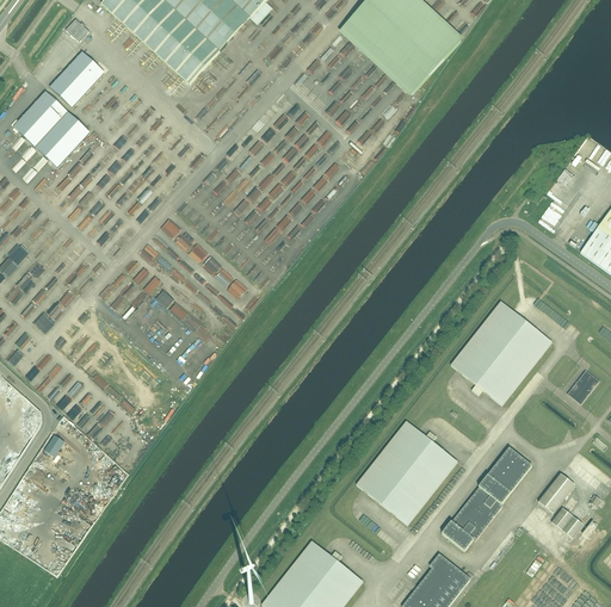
[(105,0),(102,4),(190,84),(266,0),(105,0)]
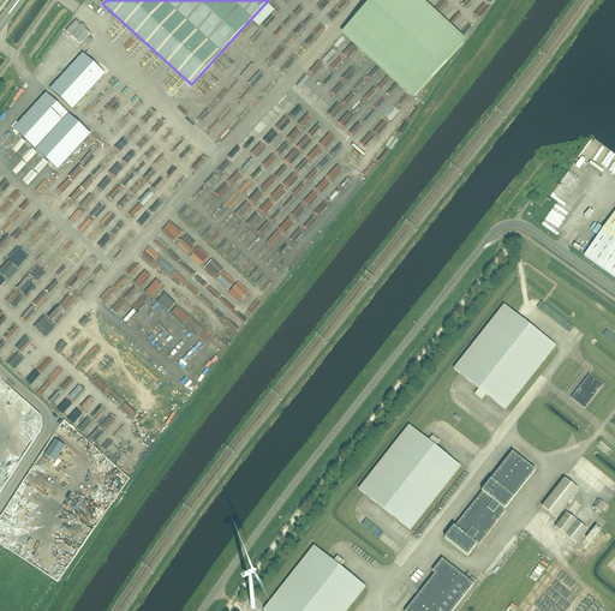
[(464,41),(418,0),(370,0),(344,30),(415,95),(464,41)]
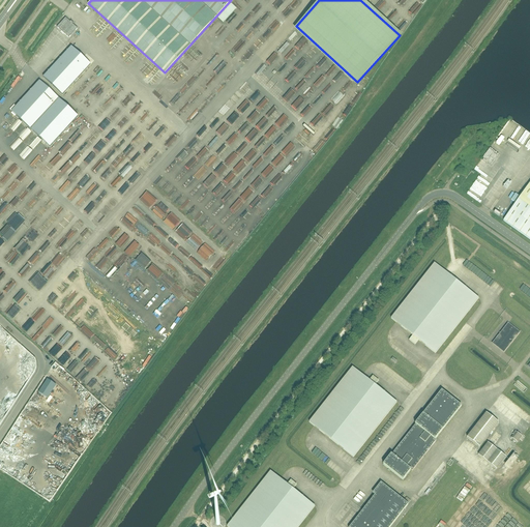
[(252,18),(258,23),(265,13),(259,8),(252,18)]
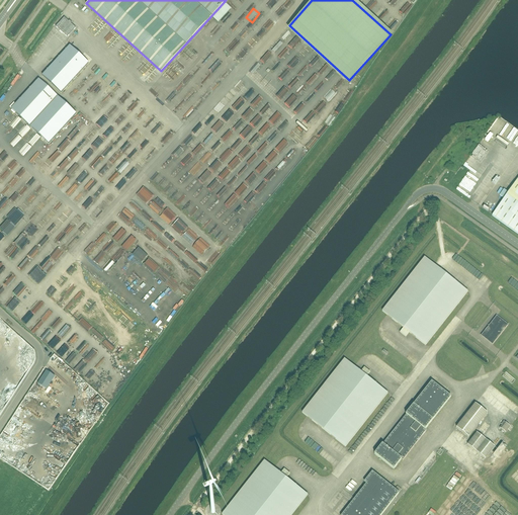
[(76,25),(65,15),(56,24),(67,34),(76,25)]
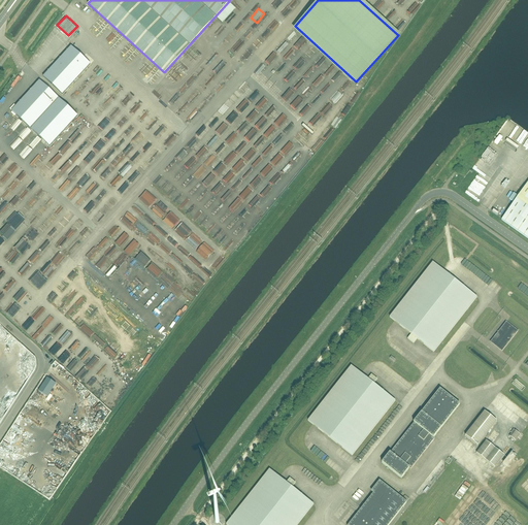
[(62,93),(91,62),(71,44),(43,74),(62,93)]
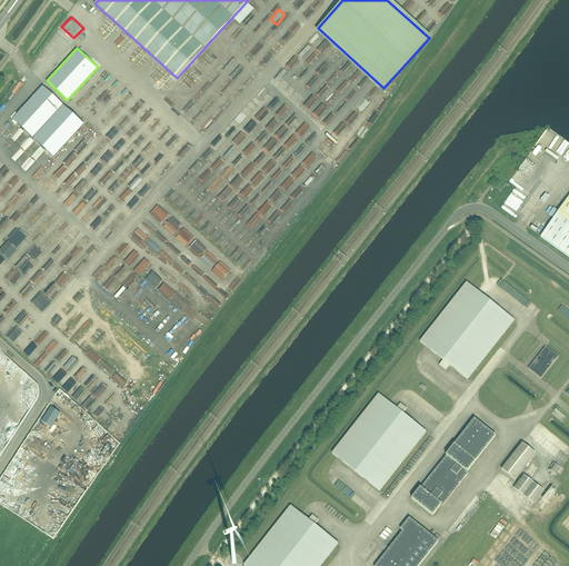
[(12,118),(53,156),(83,123),(42,86),(12,118)]
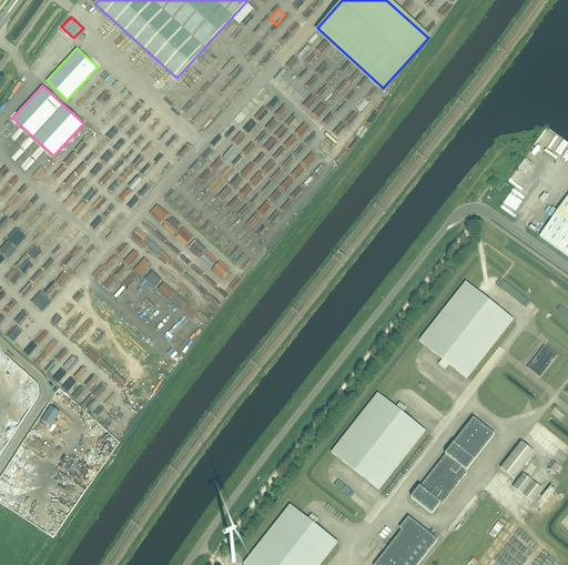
[(283,142),(294,131),(284,121),(274,132),(283,142)]
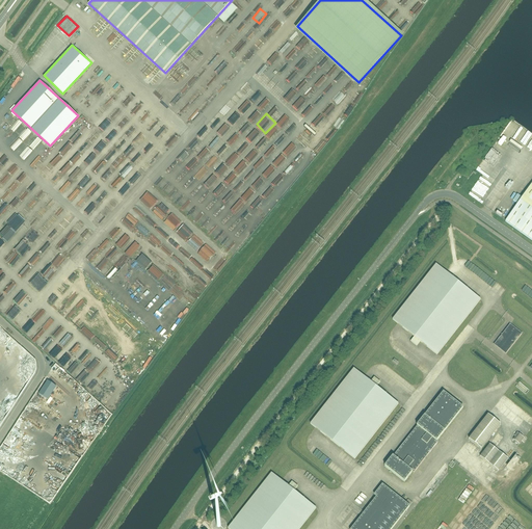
[(100,126),(103,130),(112,121),(108,116),(100,126)]
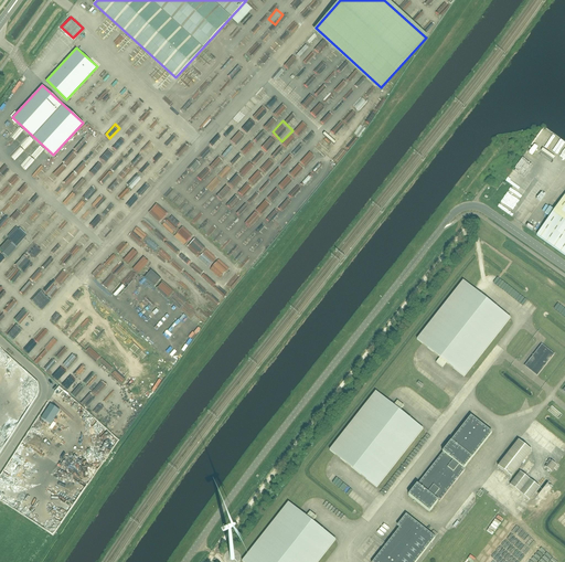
[(141,130),(134,142),(137,144),(140,137),(142,138),(146,133),(141,130)]
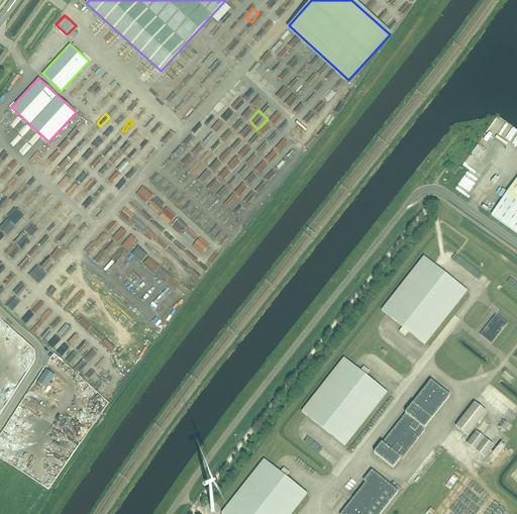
[(323,121),(316,132),(320,134),(327,123),(323,121)]
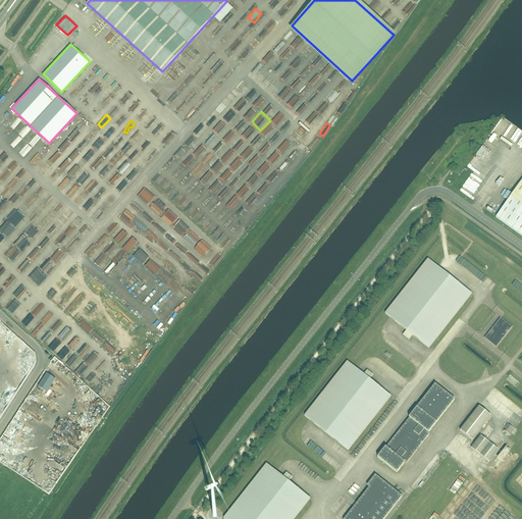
[(298,136),(303,141),(312,131),(307,125),(298,136)]
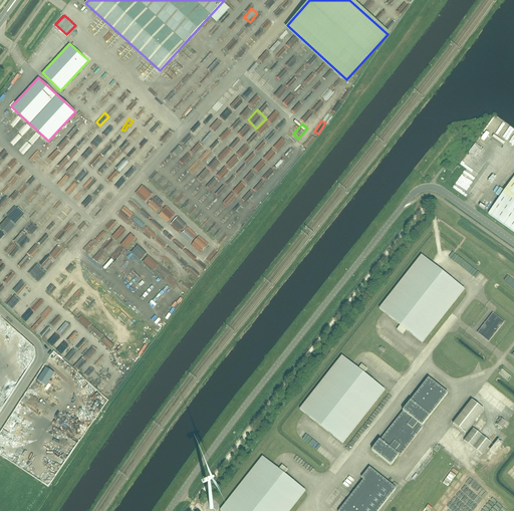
[(89,139),(97,130),(92,125),(85,135),(89,139)]
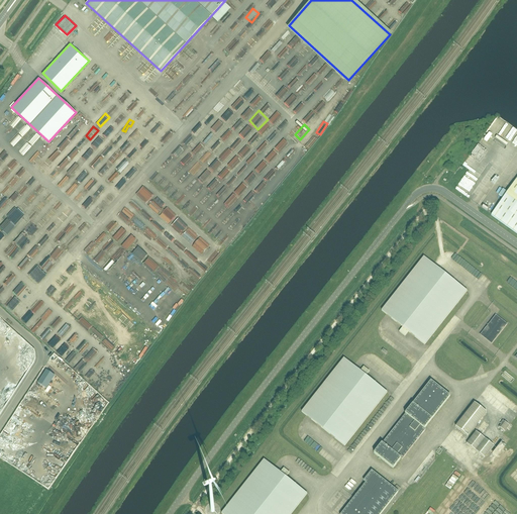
[(246,138),(254,129),(251,126),(243,136),(246,138)]
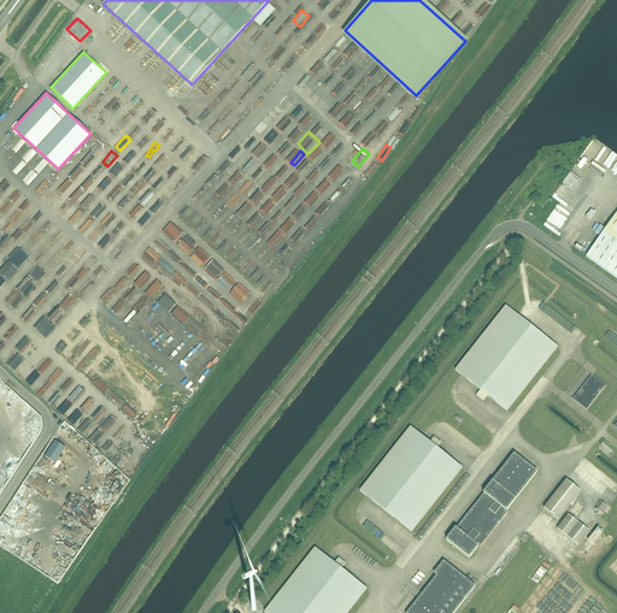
[(157,164),(160,166),(170,155),(168,153),(157,164)]
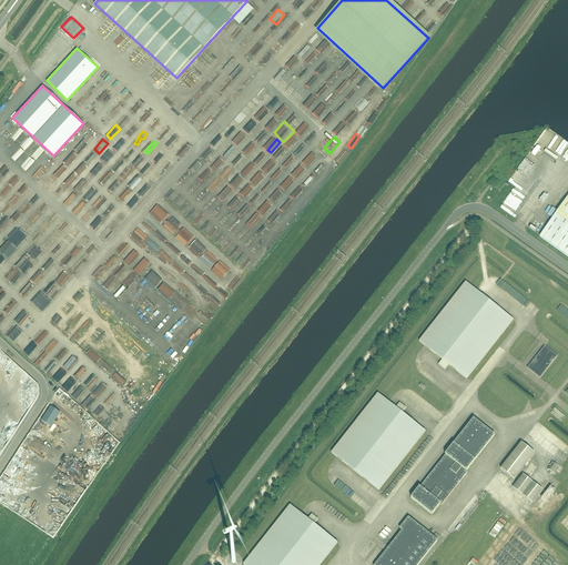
[(304,142),(294,151),(298,154),(307,145),(304,142)]
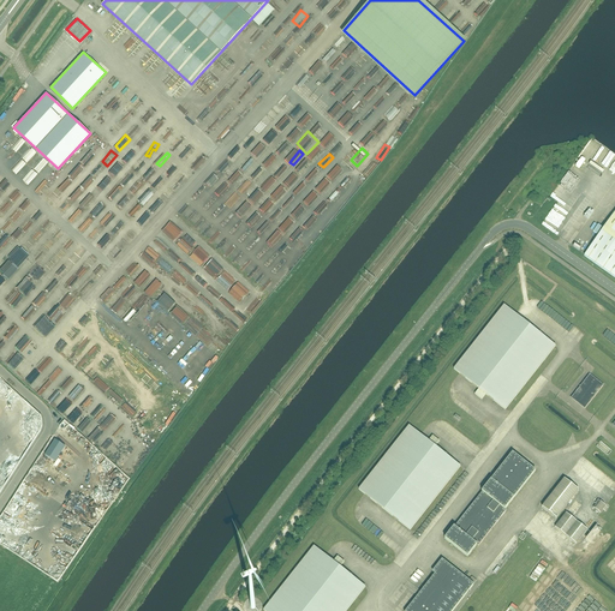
[(169,177),(180,166),(177,161),(166,172),(169,177)]
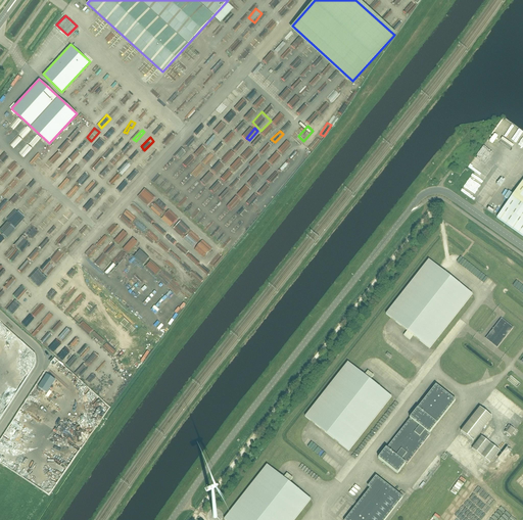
[(211,145),(216,149),(223,140),(219,137),(211,145)]
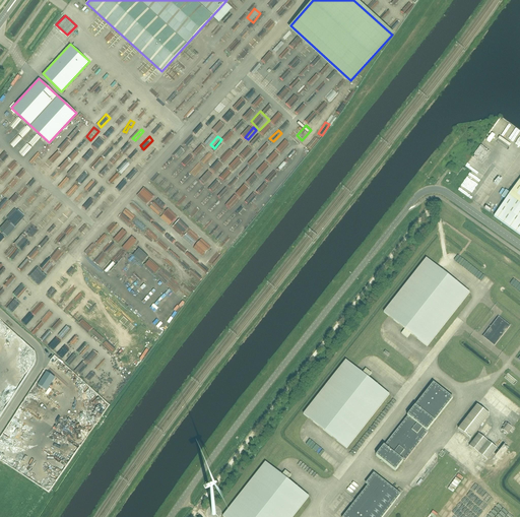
[(84,137),(77,145),(81,149),(89,141),(84,137)]
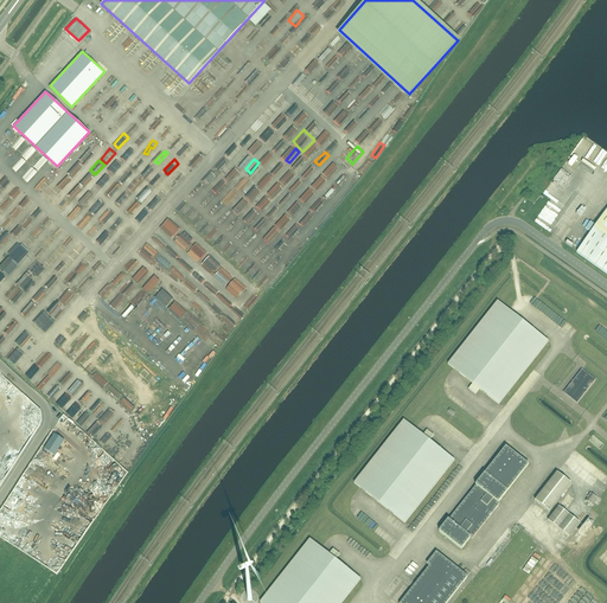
[(80,181),(84,186),(94,177),(88,172),(80,181)]
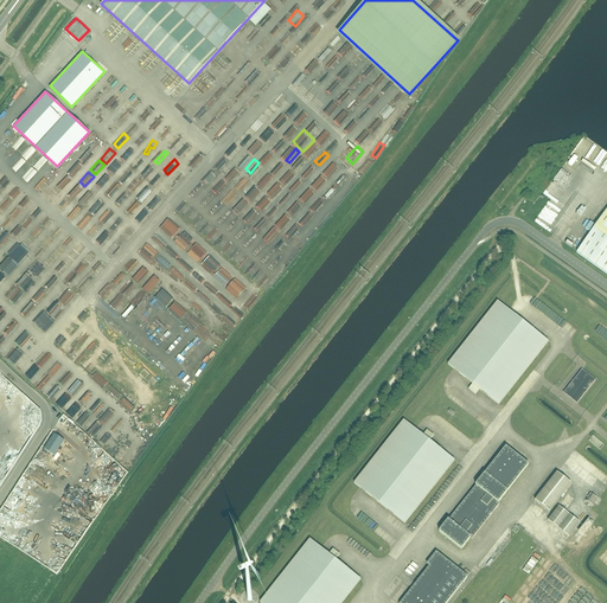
[(160,172),(149,183),(155,187),(166,177),(160,172)]
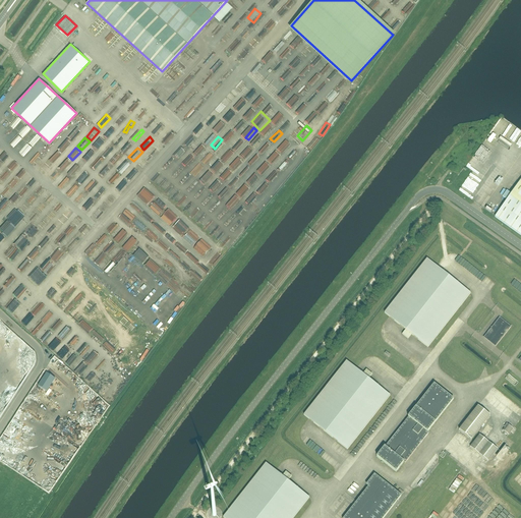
[(114,164),(123,155),(120,152),(111,161),(114,164)]
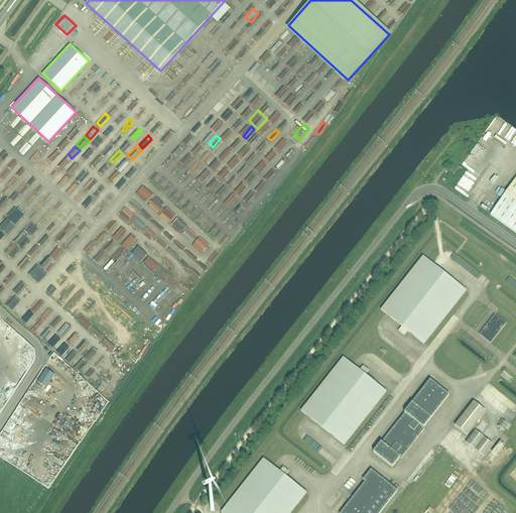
[(9,151),(0,160),(4,163),(12,154),(9,151)]
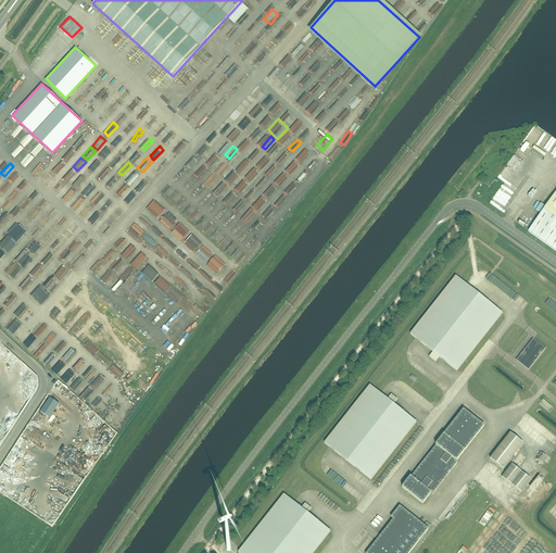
[(98,174),(102,178),(111,168),(106,165),(98,174)]
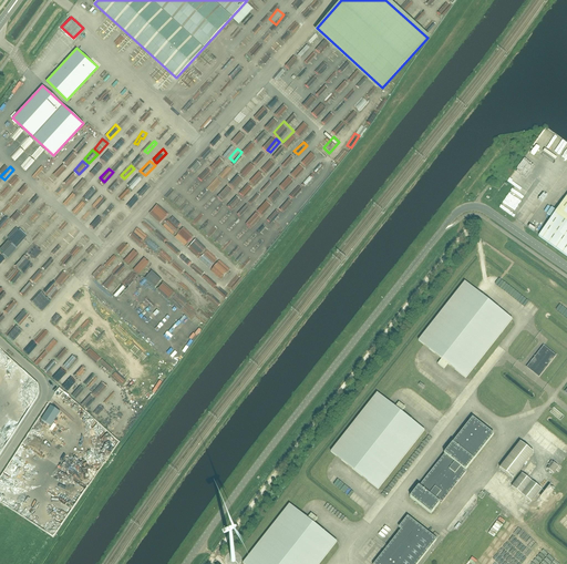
[(64,181),(70,185),(78,175),(73,172),(64,181)]
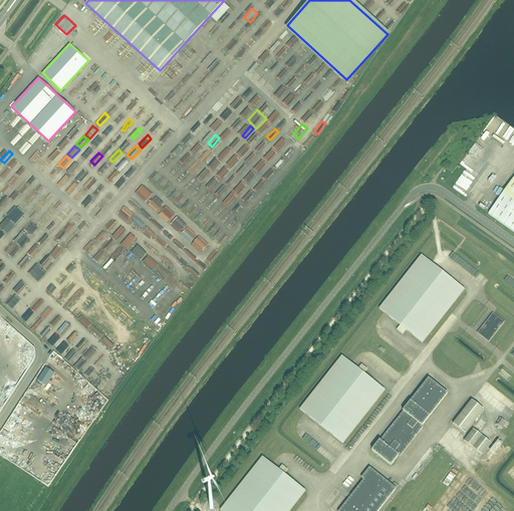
[(121,170),(130,161),(125,158),(117,167),(121,170)]
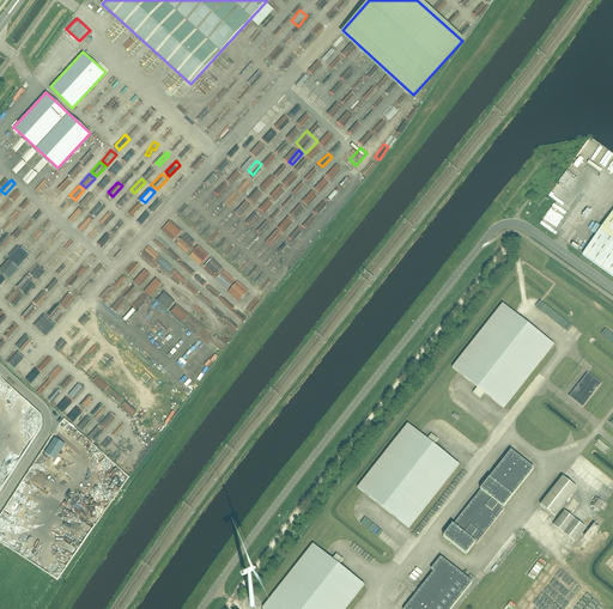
[(128,190),(116,203),(121,207),(133,195),(128,190)]
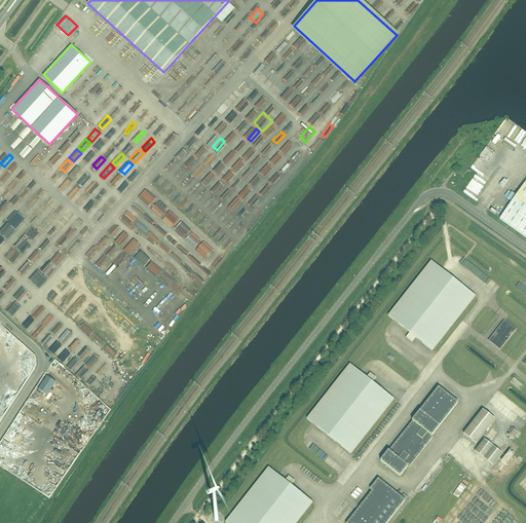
[(70,173),(74,177),(82,169),(78,164),(70,173)]
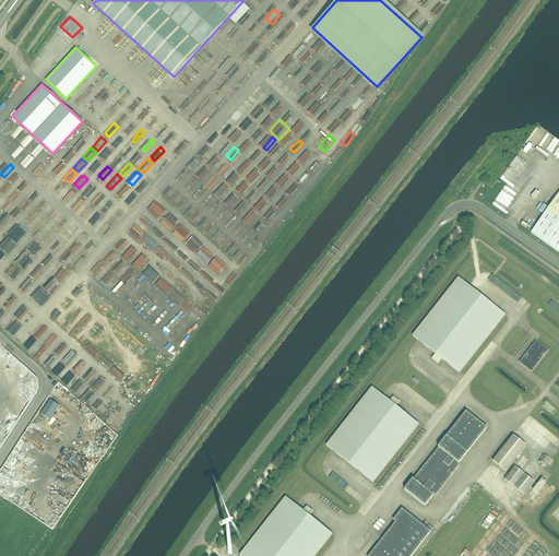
[(288,192),(296,186),(288,177),(281,185),(288,192)]
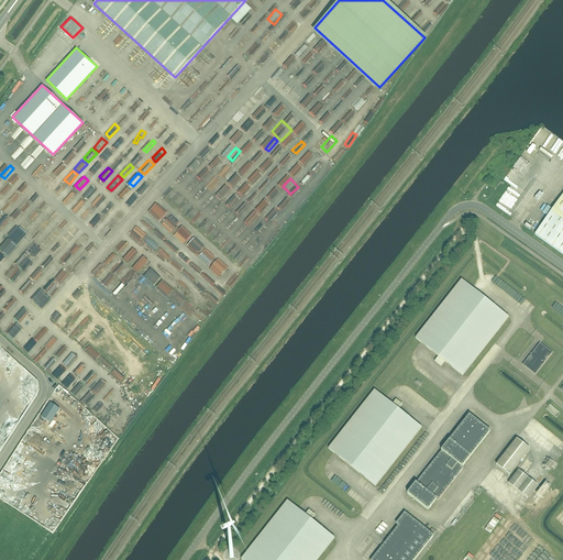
[(56,195),(67,185),(63,180),(53,191),(56,195)]
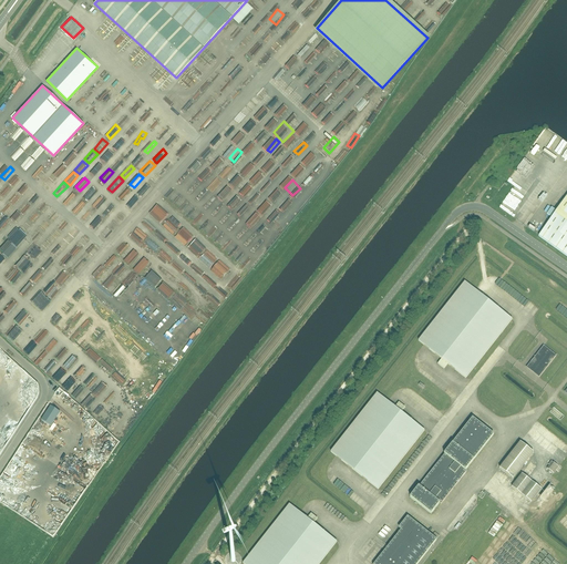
[(90,198),(98,190),(93,185),(85,194),(90,198)]
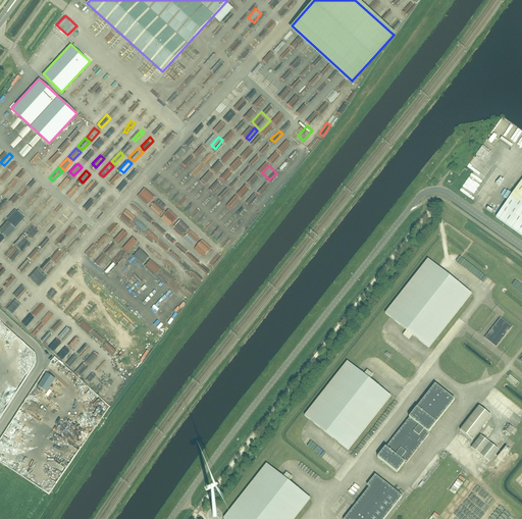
[(521,177),(512,192),(508,189),(504,195),(508,198),(496,215),(521,232),(521,177)]
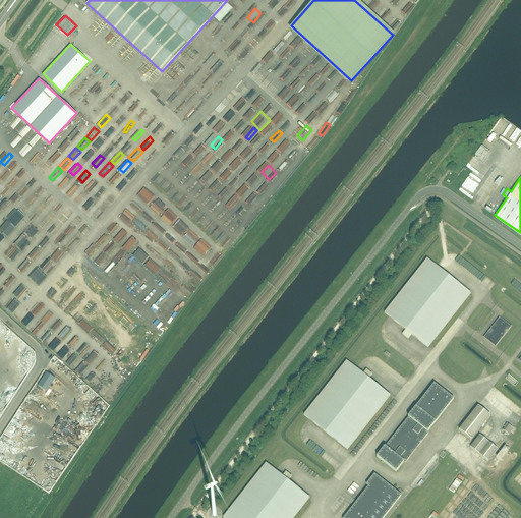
[(91,190),(98,181),(94,178),(87,186),(91,190)]
